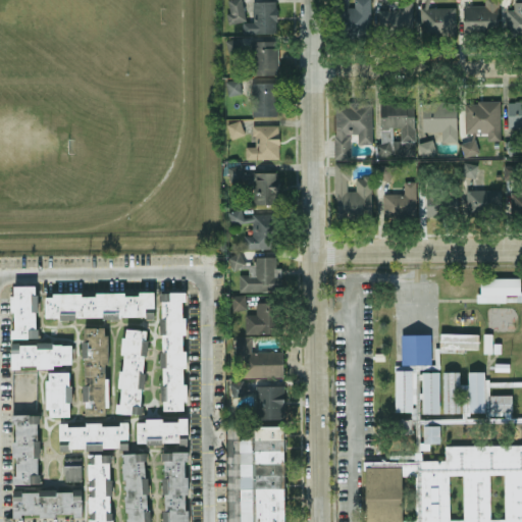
[(245,20),(242,0),(226,0),(229,22),(245,20)]
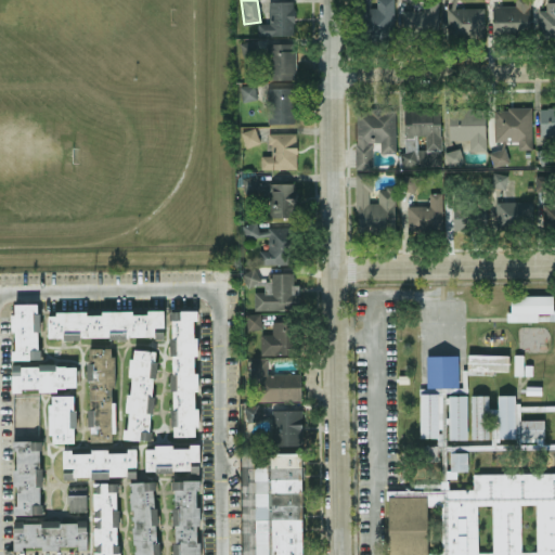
[(269,22),(258,23),(258,35),(294,35),(294,0),(269,1),(269,22)]
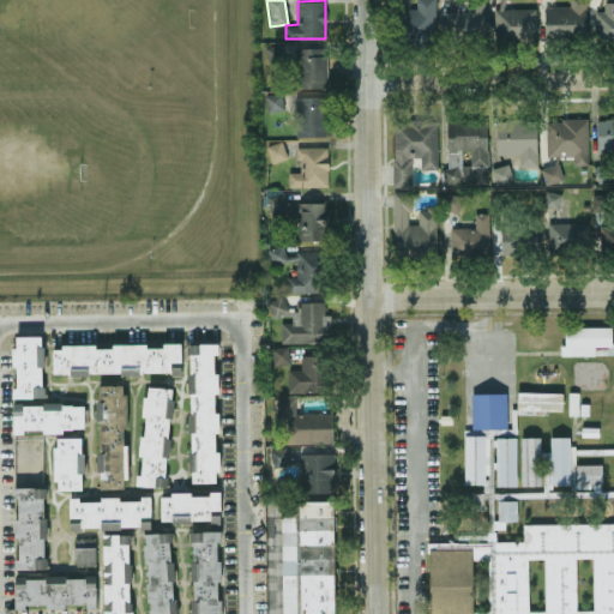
[(434,0),(416,0),(417,7),(410,8),(409,0),(395,0),(395,5),(404,5),(405,43),(435,43),(434,0)]
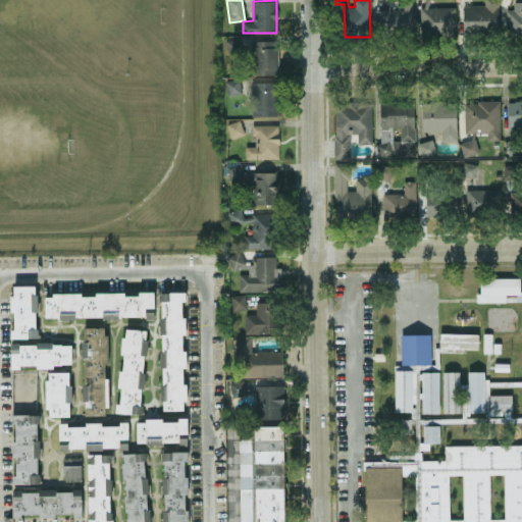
[(411,0),(400,0),(398,0),(398,8),(377,9),(378,29),(413,28),(411,0)]
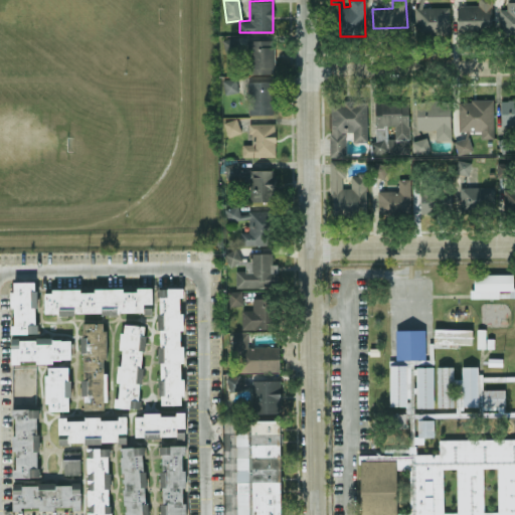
[(477,0),(478,5),(457,4),(457,30),(491,31),(491,0),(477,0)]
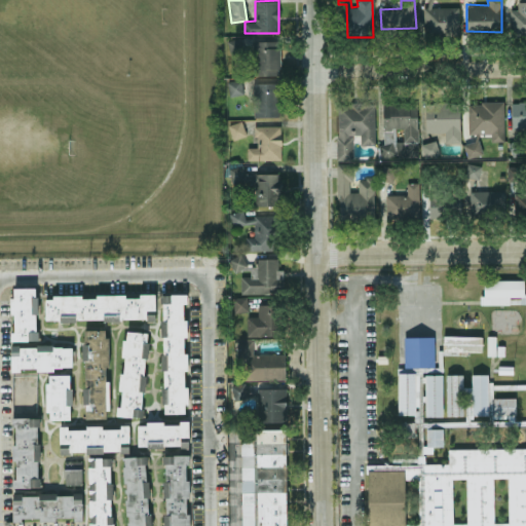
[(525,32),(525,1),(517,1),(517,9),(510,9),(510,32),(525,32)]
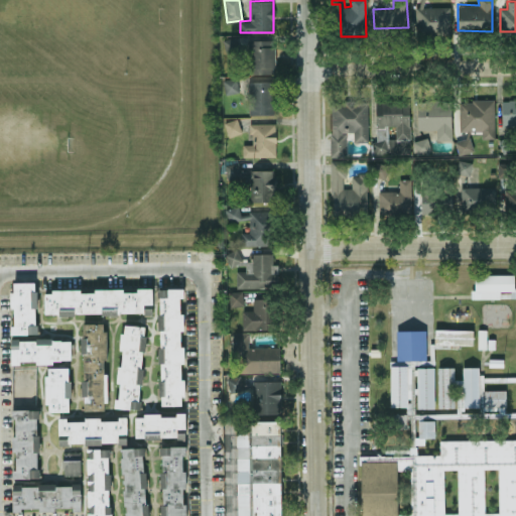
[(450,7),(415,6),(415,31),(449,31),(450,7)]
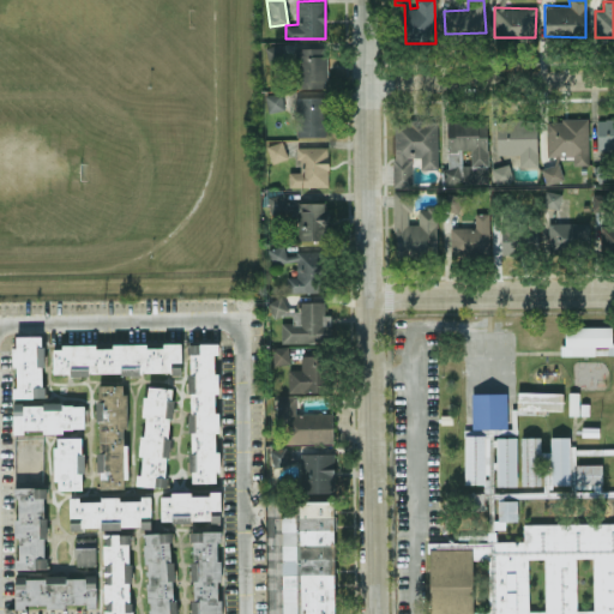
[(298,86),(326,88),(327,48),(298,47),(298,86)]
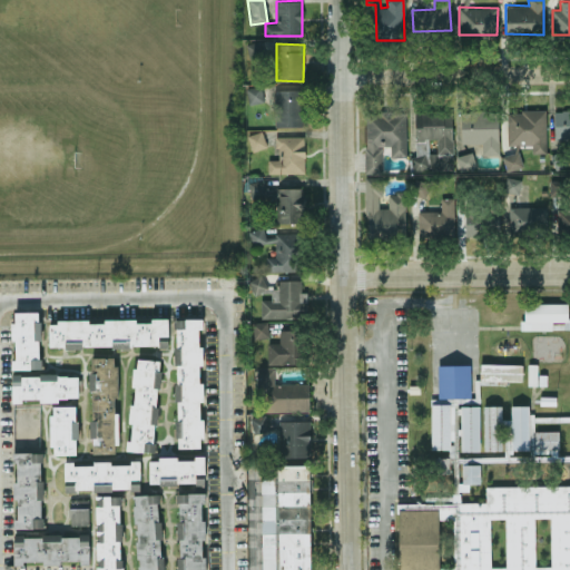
[(246,88),(248,104),(263,101),(262,86),(246,88)]
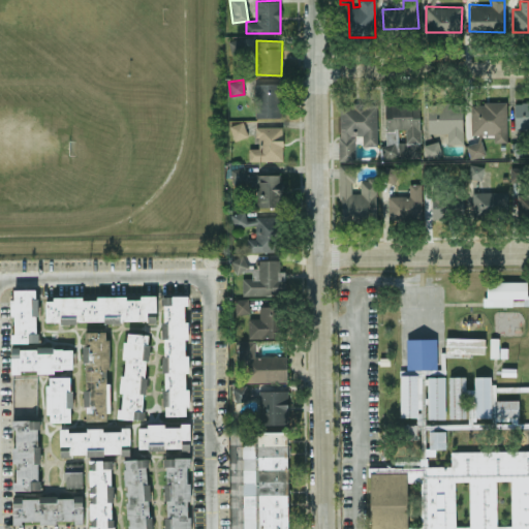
[(282,83),(254,83),(255,118),(283,117),(282,83)]
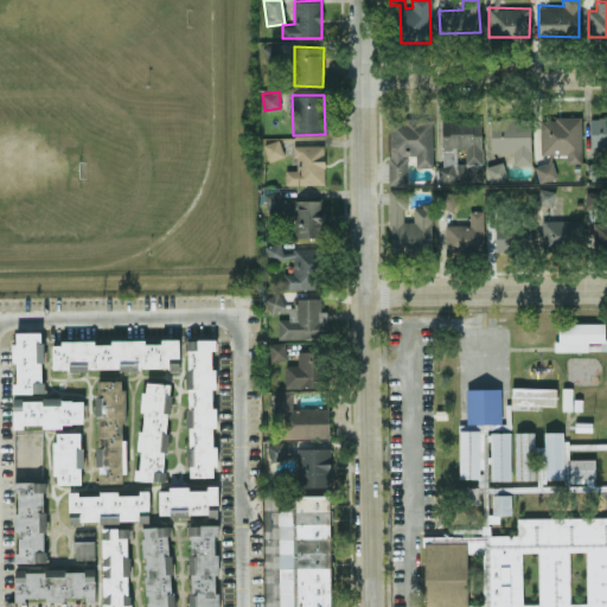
[(531,164),(530,117),(490,119),(491,153),(512,152),(513,164),(531,164)]
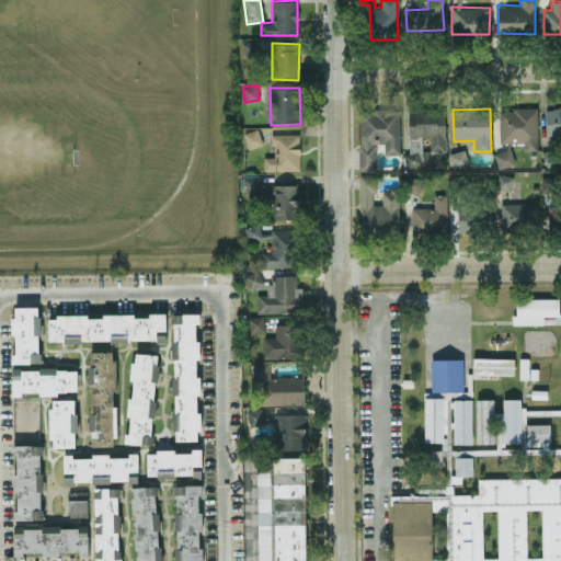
[(537,109),(500,109),(500,142),(524,141),(524,150),(538,150),(537,109)]
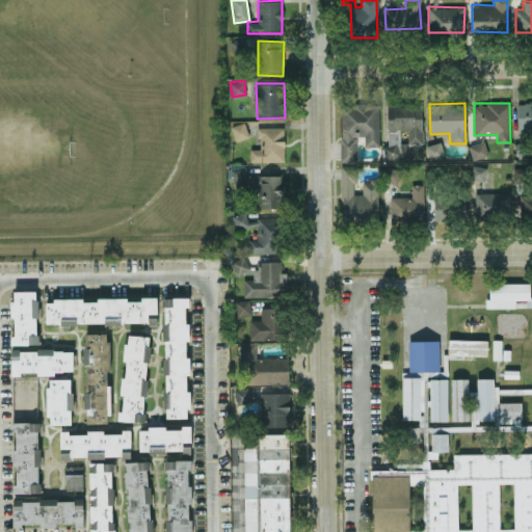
[(531,103),(517,103),(516,131),(531,130),(531,103)]
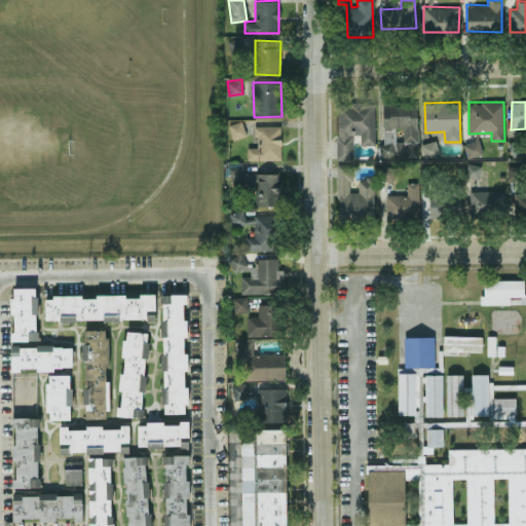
[(337,104),(337,159),(352,159),(352,135),(361,135),(361,145),(375,144),(375,104),(337,104)]
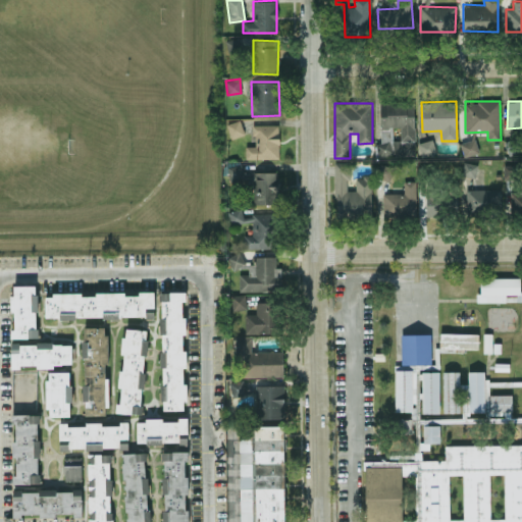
[(415,141),(414,103),(380,104),(380,127),(400,127),(401,141),(415,141)]
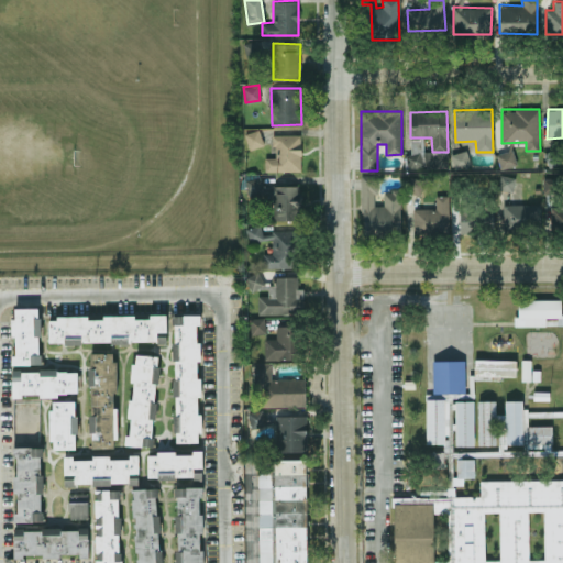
[(263,145),(260,130),(245,132),(249,148),(263,145)]
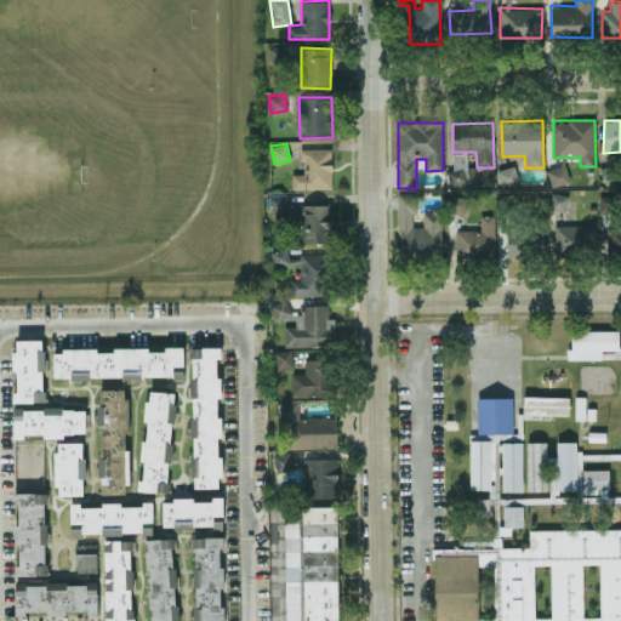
[(331,148),(302,148),(302,174),(292,174),(292,188),(332,188),(331,148)]
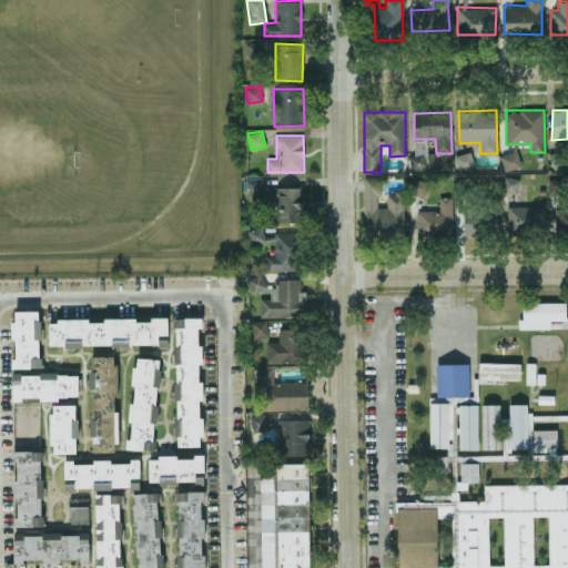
[(414,170),(452,168),(452,153),(427,154),(426,140),(413,140),(414,170)]
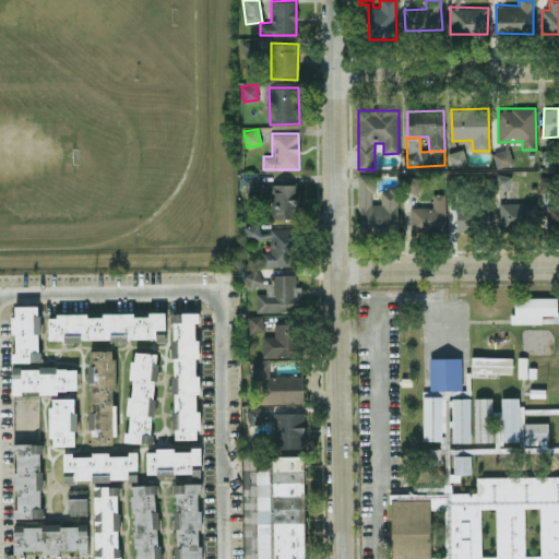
[(451,167),(467,164),(463,149),(448,153),(451,167)]
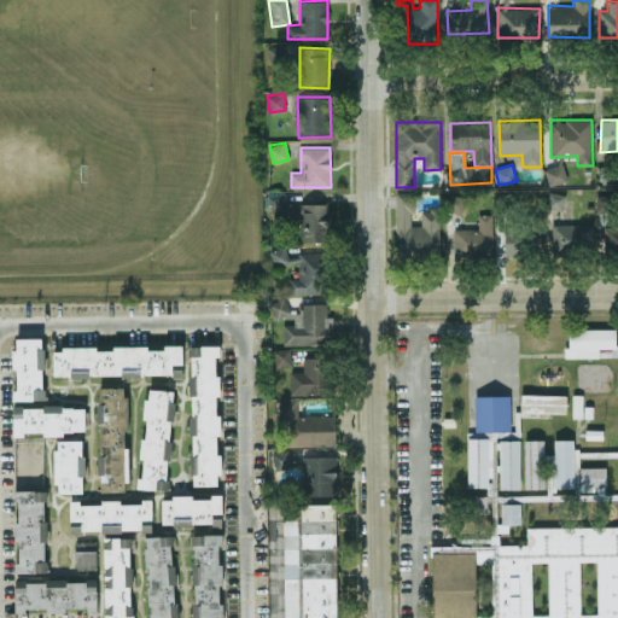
[(567,180),(563,164),(544,169),(549,185),(567,180)]
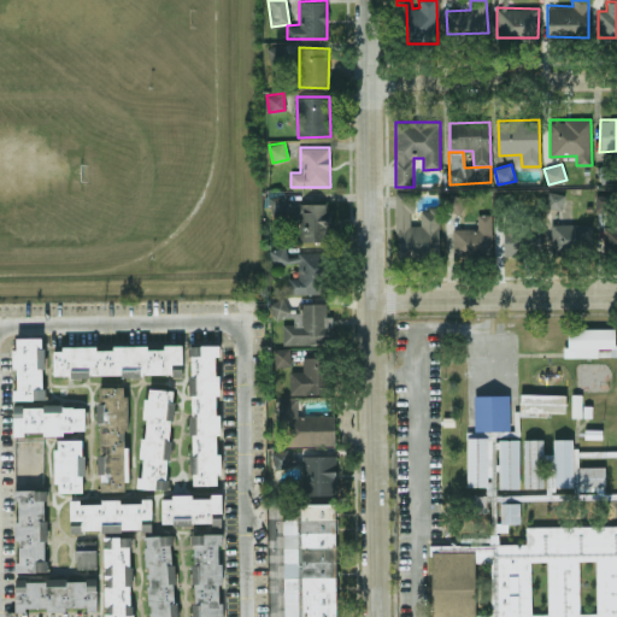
[(413,193),(397,192),(397,258),(439,259),(440,211),(421,210),(419,225),(412,225),(413,193)]
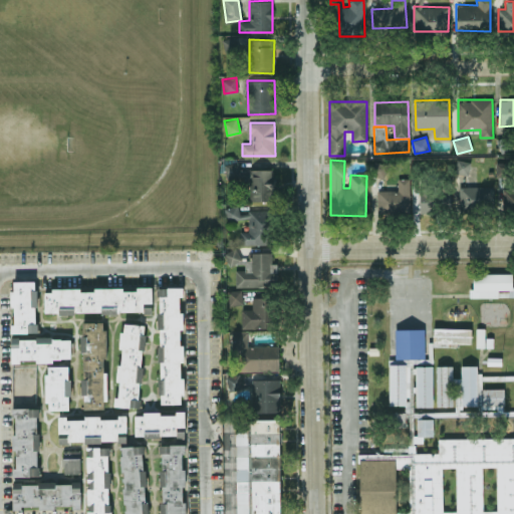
[(469,175),(470,161),(457,160),(455,174),(469,175)]
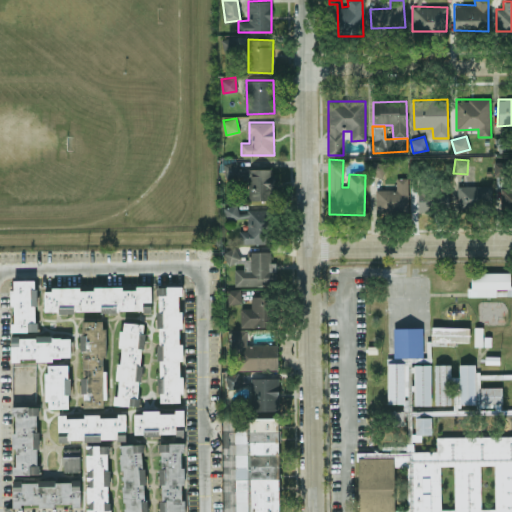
[(382,178),(386,164),(373,160),(369,173),(382,178)]
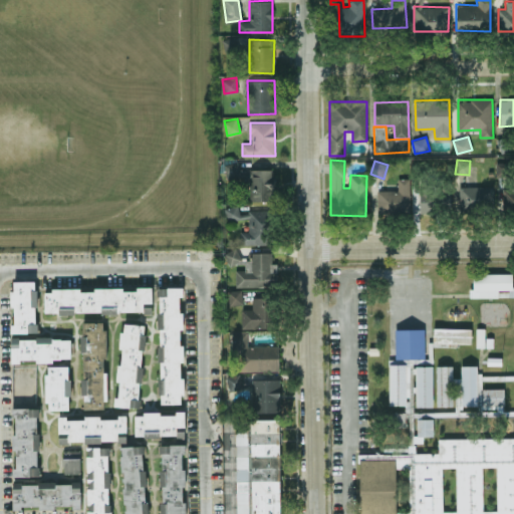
[(225,164),(226,177),(239,177),(238,163),(225,164)]
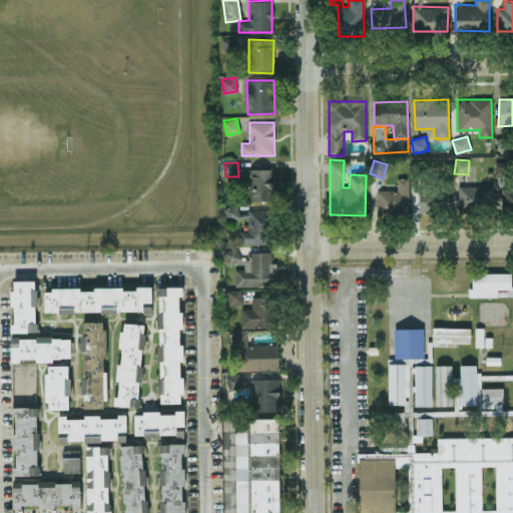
[(495,176),(505,176),(505,162),(495,162),(495,176)]
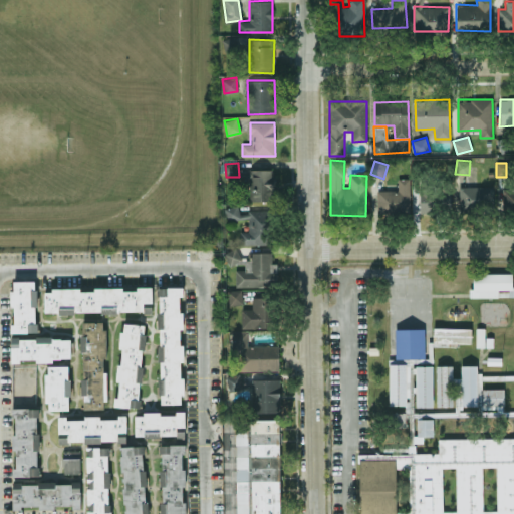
[(273,169),(248,170),(248,201),(274,201),(273,169)]
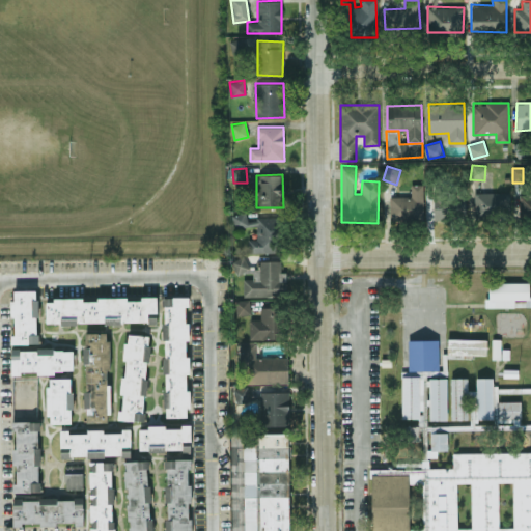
[(423,185),(411,185),(410,197),(390,196),(390,219),(422,220),(423,185)]
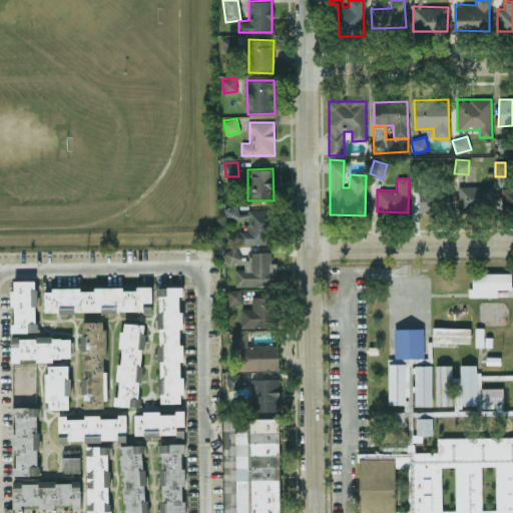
[(458,185),(458,207),(491,208),(492,186),(458,185)]
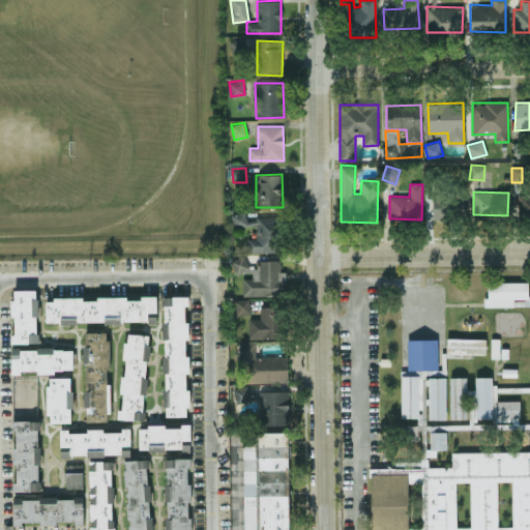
[(433,219),(448,219),(448,210),(447,210),(447,194),(433,194),(433,219)]
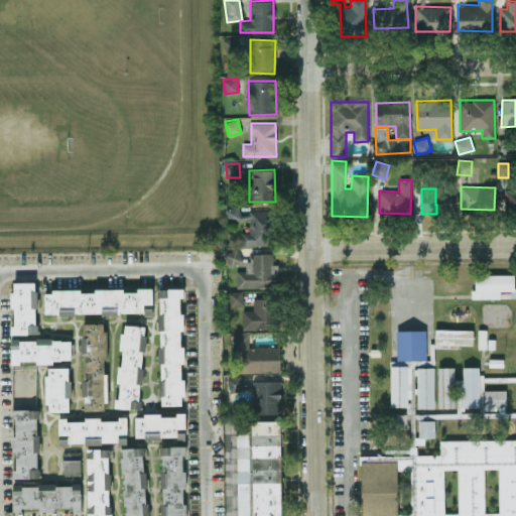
[(515,188),(505,189),(506,210),(515,209),(515,188)]
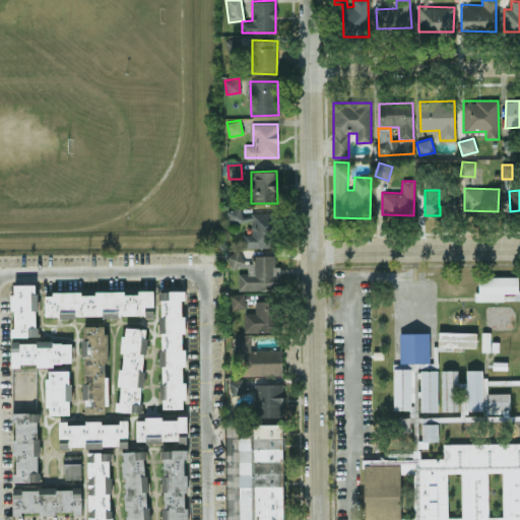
[(444,209),(455,210),(456,199),(445,197),(444,209)]
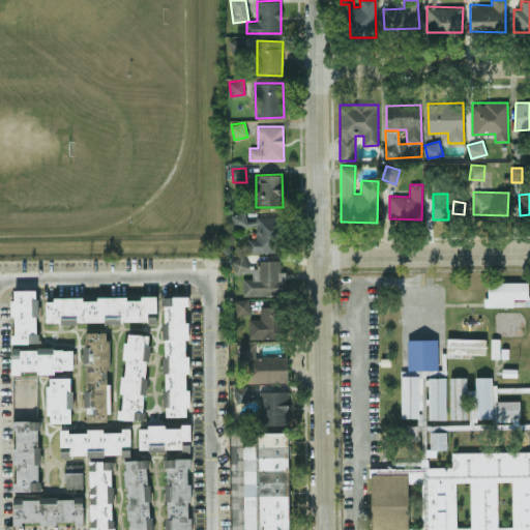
[(280,253),(280,217),(246,217),(246,213),(233,213),(233,225),(256,225),(256,238),(246,238),(246,252),(280,253)]
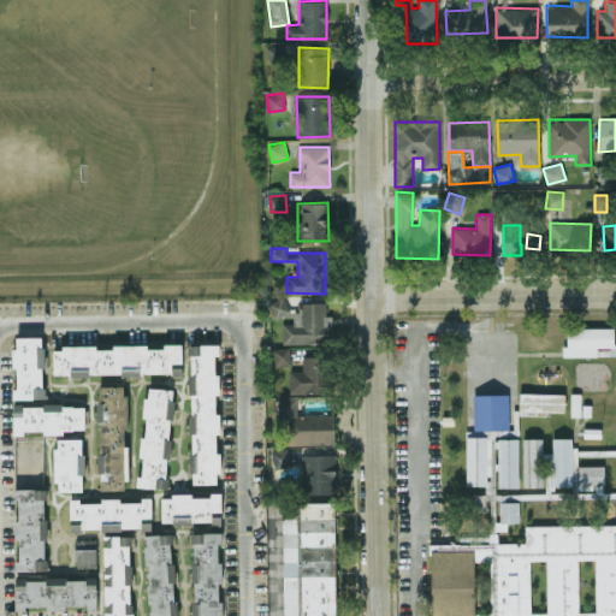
[(292,325),(300,325),(301,312),(285,311),(286,302),(272,300),(271,314),(294,317),(292,325)]
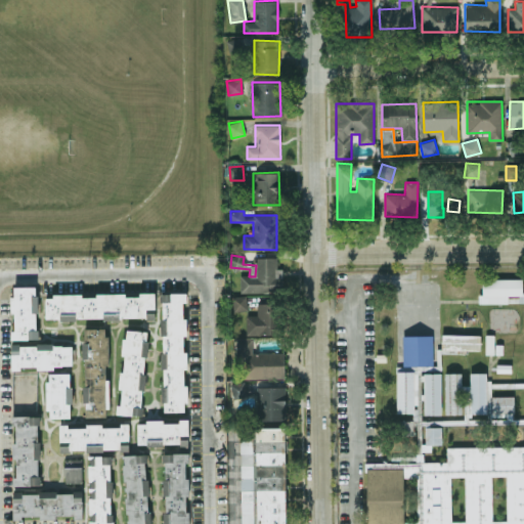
[(241,292),(282,291),(281,267),(276,268),(276,257),(256,258),(257,276),(239,276),(241,292)]
